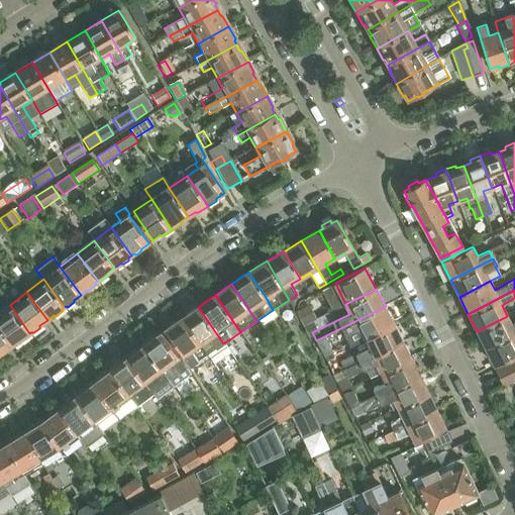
[(297,311),(304,325),(311,321),(302,301),(299,302),(297,311)]
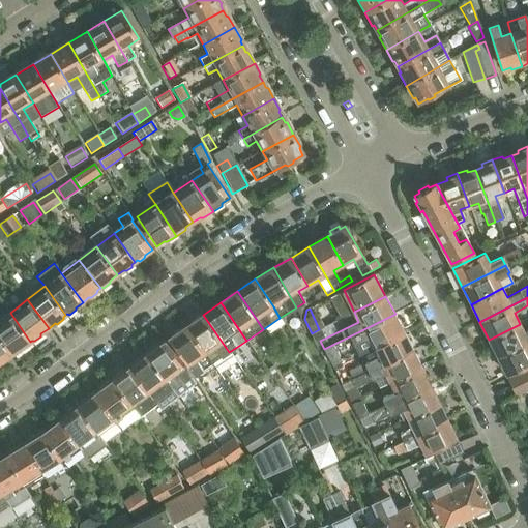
[(28,343),(30,342),(10,313),(0,320),(0,336),(11,354),(19,350),(22,350),(27,346),(28,343)]
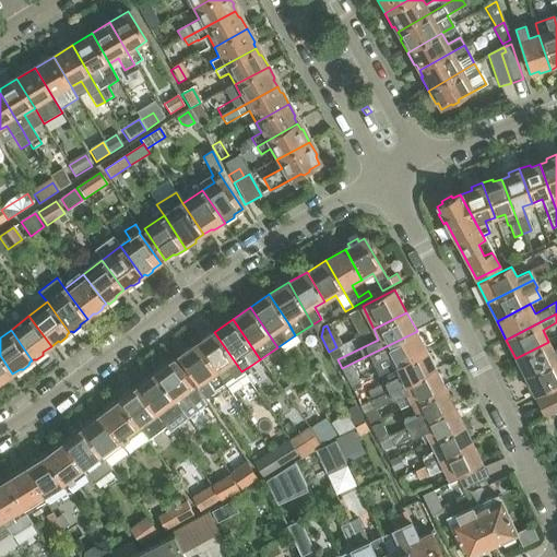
[(392,366),(426,350),(417,331),(359,359),(363,368),(388,355),(392,366)]
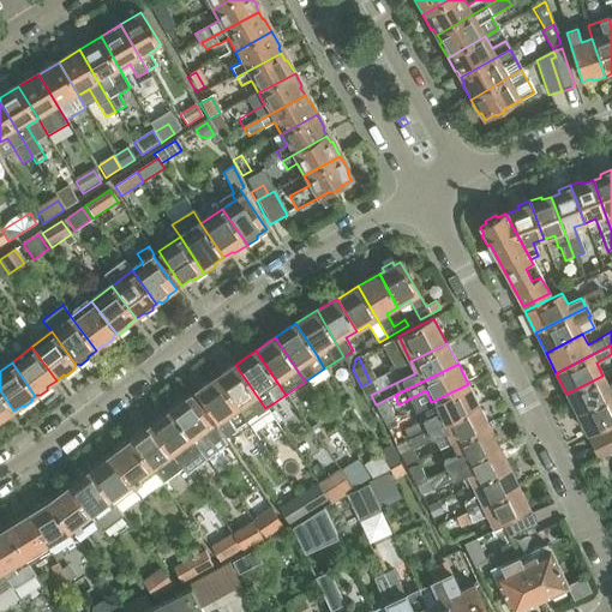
[(265,408),(235,365),(216,378),(238,409),(246,421),(253,433),(274,419),(265,408)]
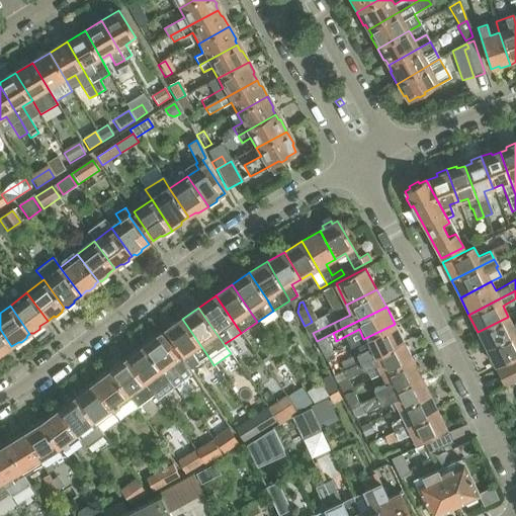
[(508,317),(478,332),(486,349),(515,334),(515,323),(512,325),(508,317)]
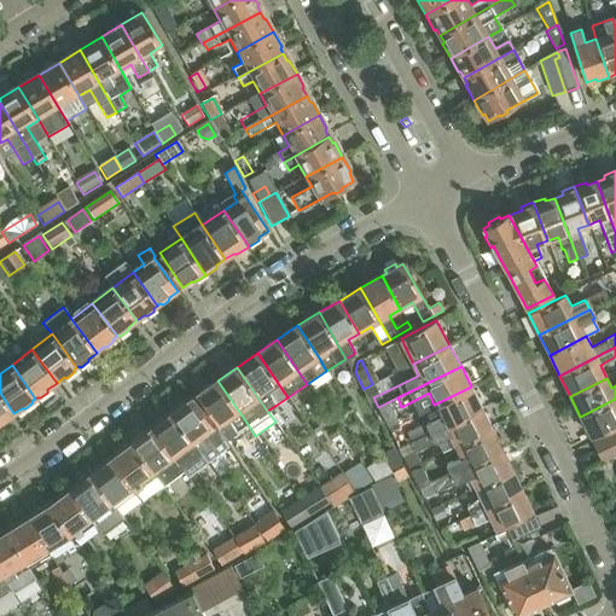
[(248,424),(239,412),(218,381),(198,395),(227,439),(248,424)]
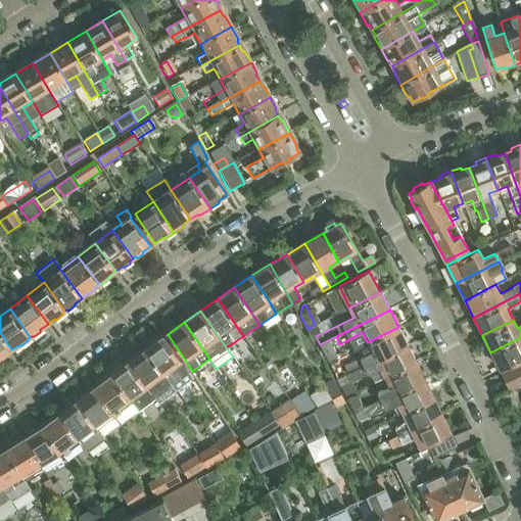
[(347,374),(407,345),(398,327),(367,342),(372,351),(343,365),(347,374)]
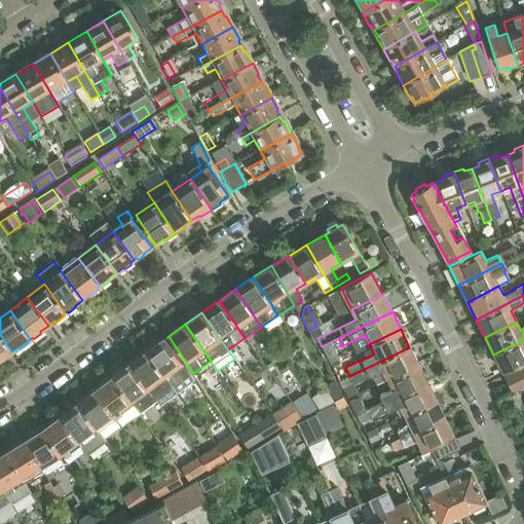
[(4,358),(11,351),(0,334),(0,363),(4,361),(4,358)]
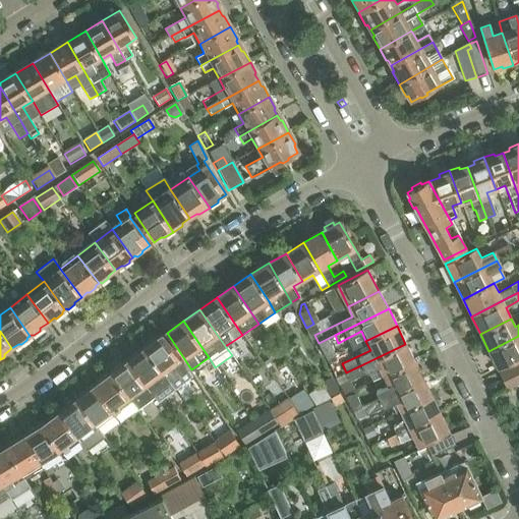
[(154,342),(153,340),(142,347),(165,377),(170,384),(187,370),(183,363),(162,336),(154,342)]
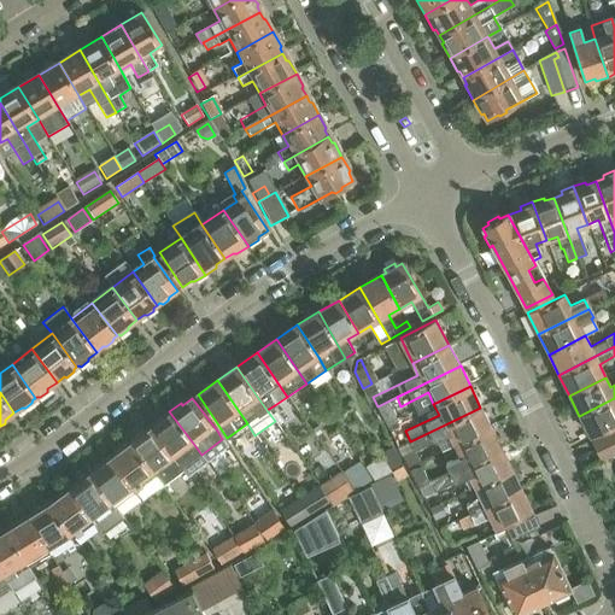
[(614,398),(579,416),(590,437),(614,423),(614,398)]
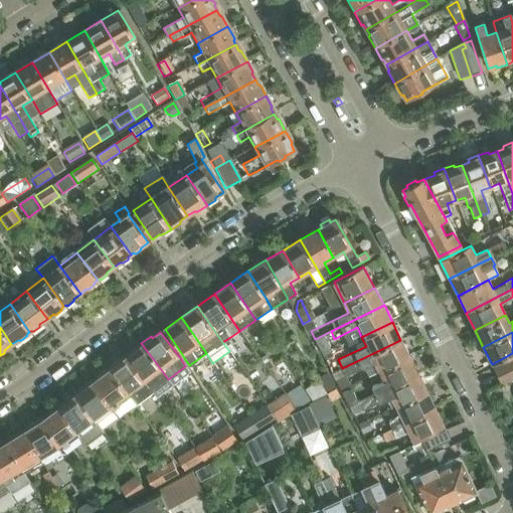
[(374,361),(379,371),(409,357),(400,340),(342,368),(345,375),(374,361)]
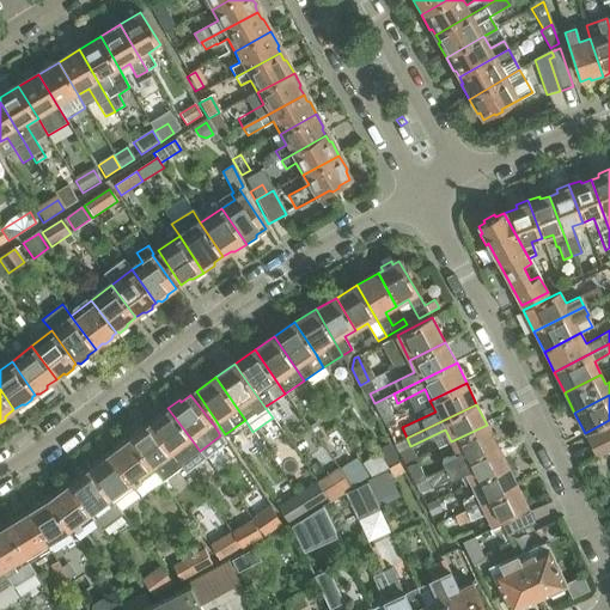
[(159,419),(148,426),(174,458),(194,443),(168,408),(157,416),(159,419)]
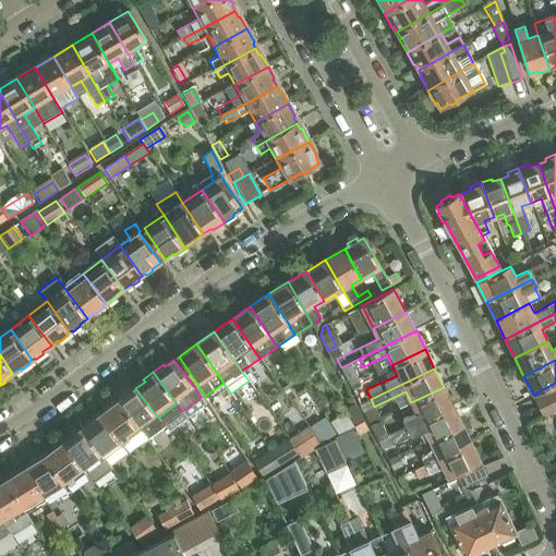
[(401,419),(406,427),(452,406),(444,387),(411,402),(415,412),(401,419)]
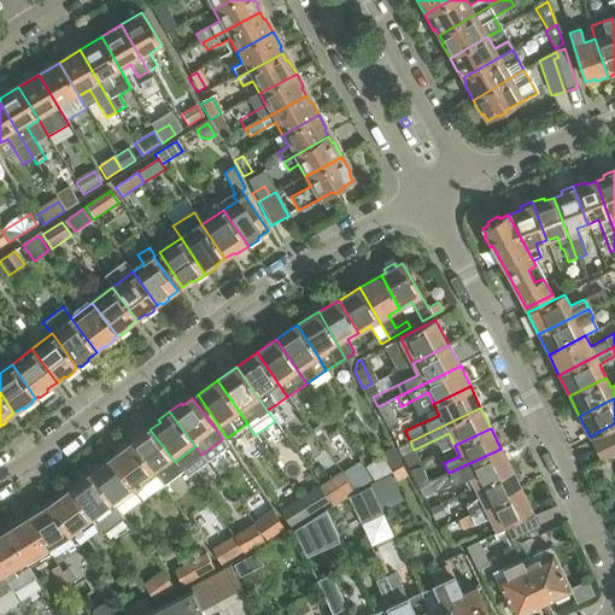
[(128,441),(156,478),(175,462),(150,429),(141,435),(139,434),(128,441)]
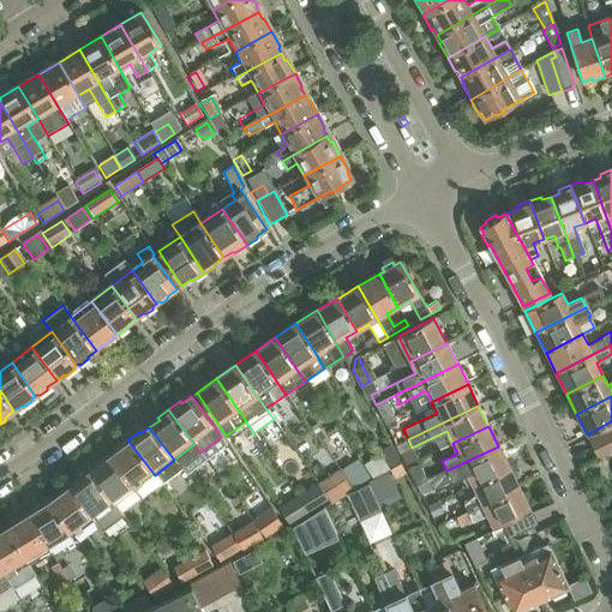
[(611,427),(588,439),(599,460),(611,453),(611,427)]
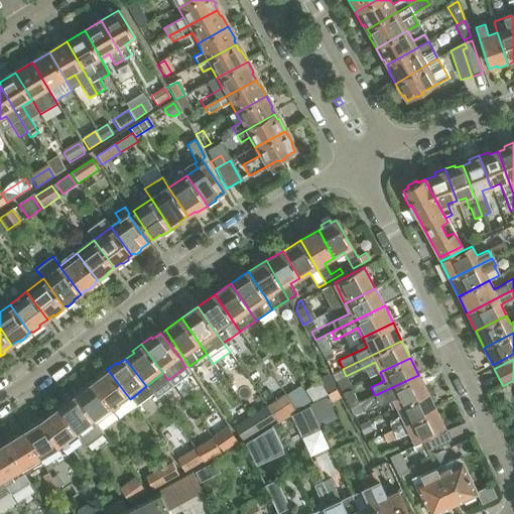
[(99,378),(92,384),(113,411),(130,399),(107,369),(98,376),(99,378)]
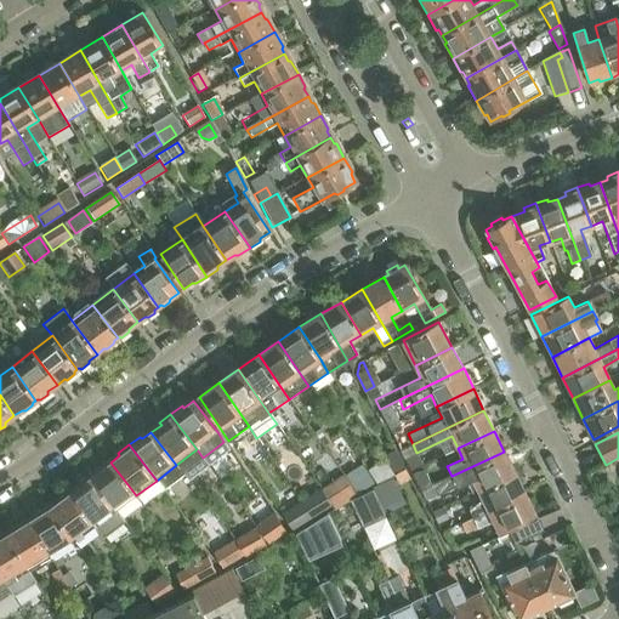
[(472,478),(477,489),(514,472),(504,452),(452,476),(456,486),(472,478)]
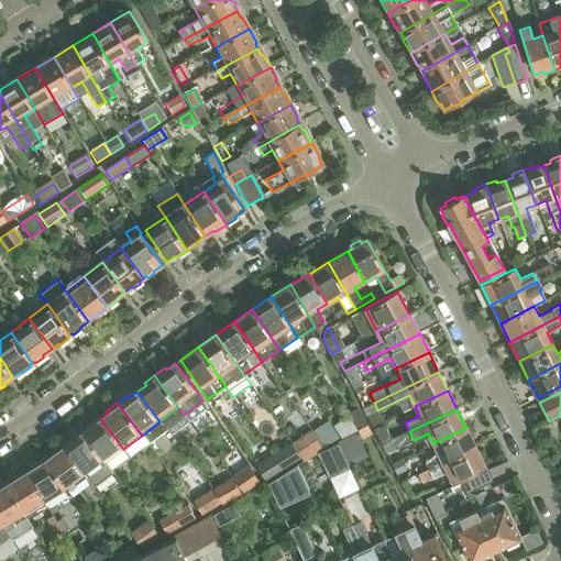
[(366,426),(359,410),(349,416),(356,430),(366,426)]
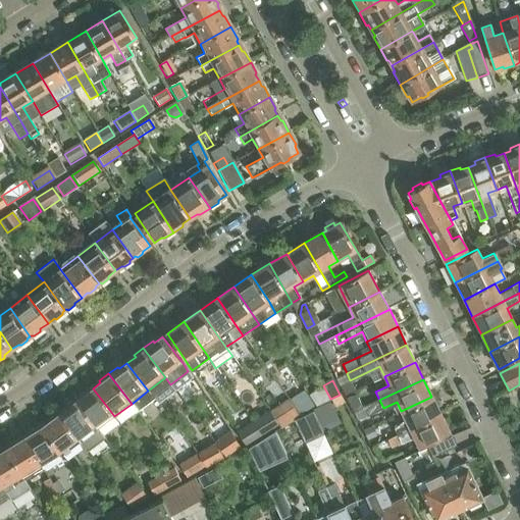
[(84,393),(74,400),(97,429),(114,416),(93,388),(85,395),(84,393)]
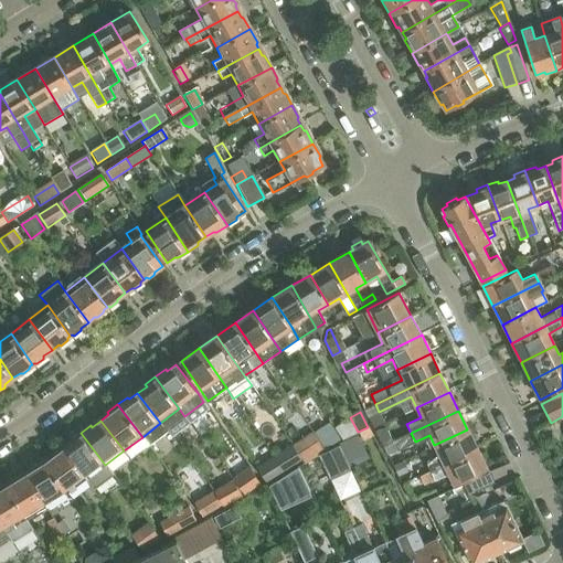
[(477,448),(467,429),(434,445),(439,455),(425,463),(429,471),(477,448)]
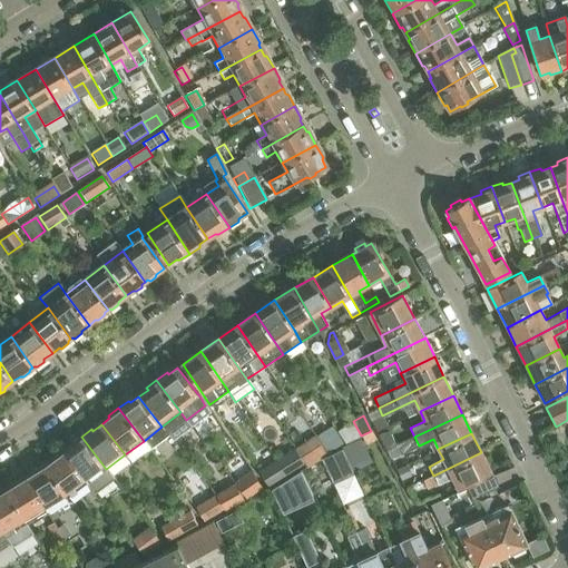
[(384,441),(388,450),(397,447),(402,443),(398,434),(384,441)]
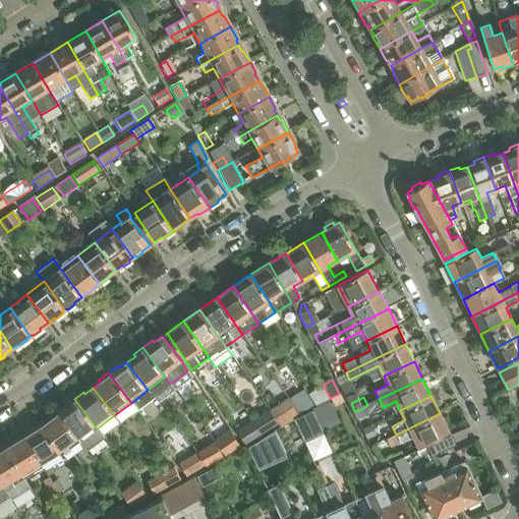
[(67,407),(59,414),(79,442),(97,428),(74,399),(65,406),(67,407)]
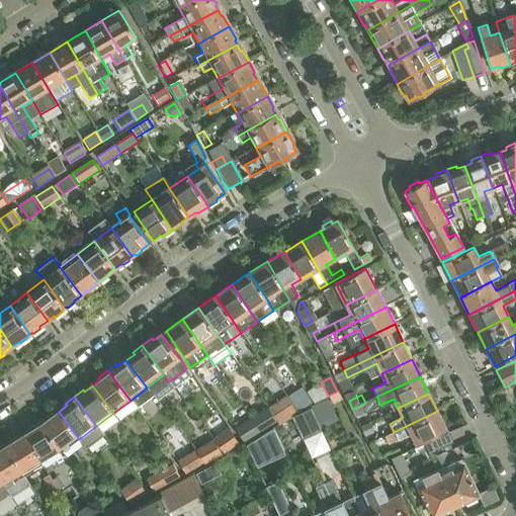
[(328,403),(312,410),(317,421),(333,414),(328,403)]
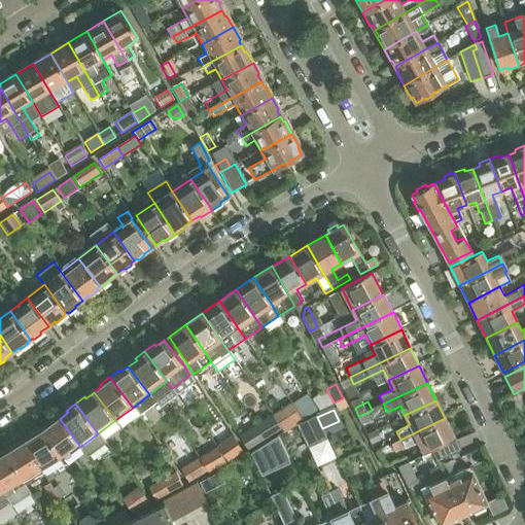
[(360,425),(370,420),(366,413),(358,416),(356,417),(360,425)]
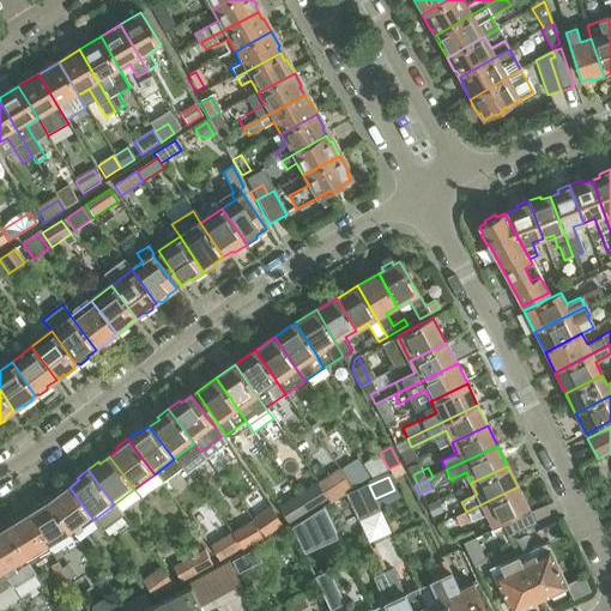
[(289,522),(328,498),(319,483),(278,507),(289,522)]
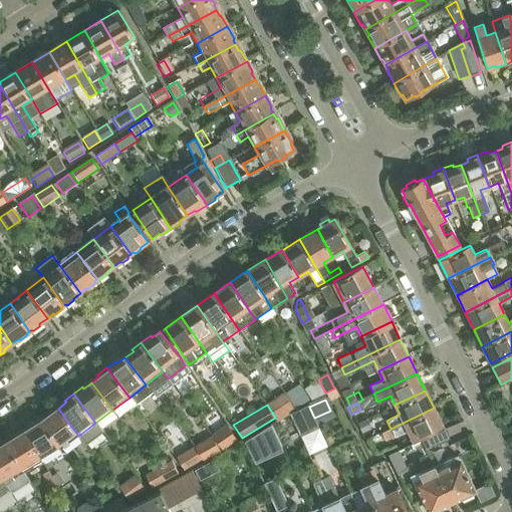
[(308,407),(291,415),(299,432),(315,424),(308,407)]
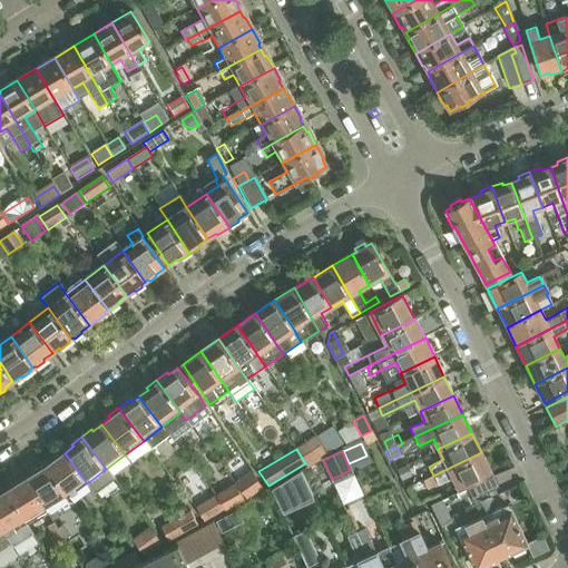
[(457,488),(490,471),(481,452),(433,476),(422,480),(427,489),(451,476),(457,488)]
